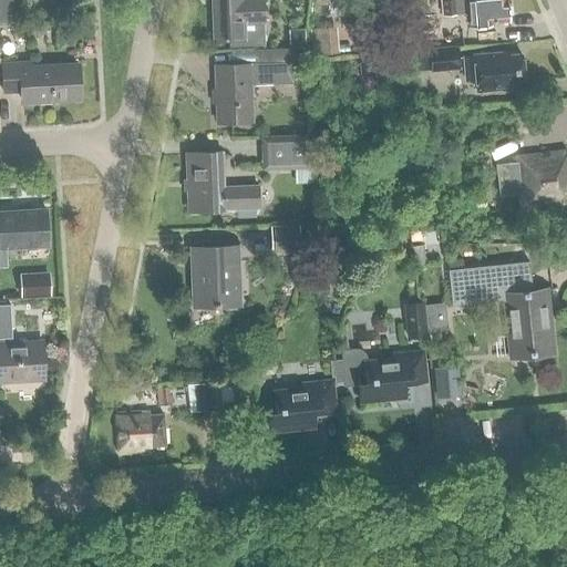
[(0,0),(0,22),(13,22),(11,0),(0,0)]
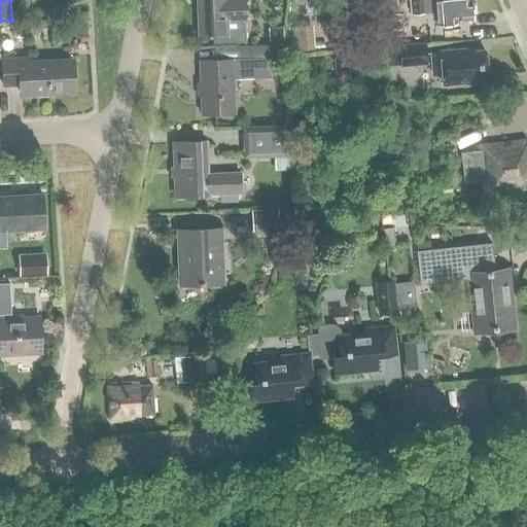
[(245,42),(243,0),(197,0),(199,37),(212,37),(212,43),(245,42)]
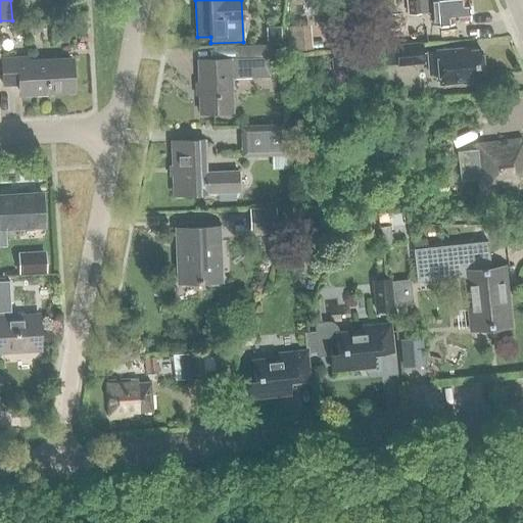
[(332,21),(330,0),(324,0),(313,1),(314,22),(332,21)]
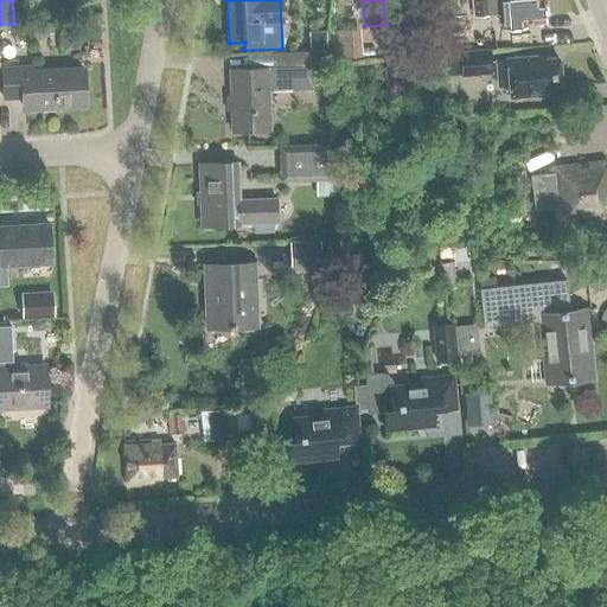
[(471,0),(473,18),(489,17),(487,16),(503,14),(504,30),(525,27),(524,24),(545,21),(543,1),(540,1),(538,0),(471,0)]
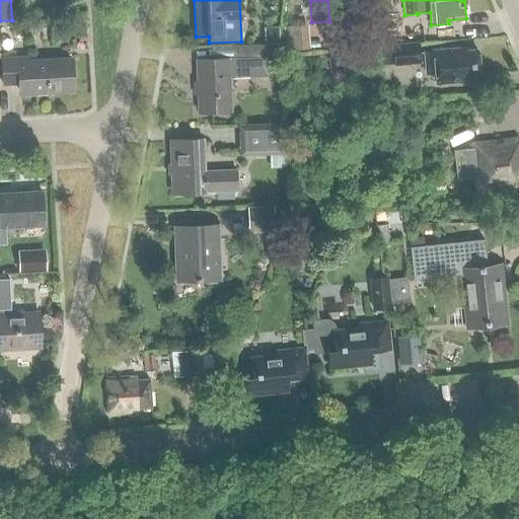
[(308,24),(284,25),(286,51),(309,49),(308,24)]
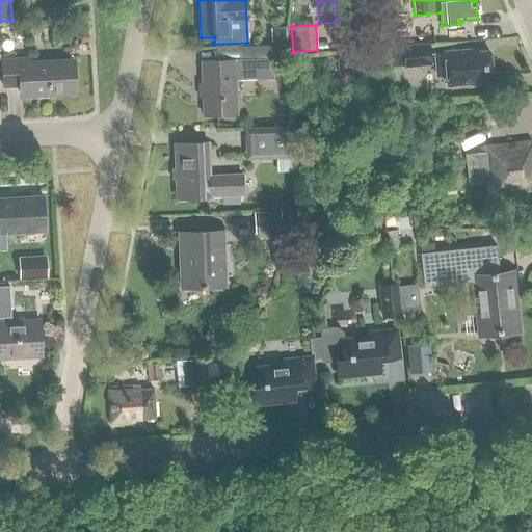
[(286,42),(286,27),(270,27),(270,43),(286,42)]
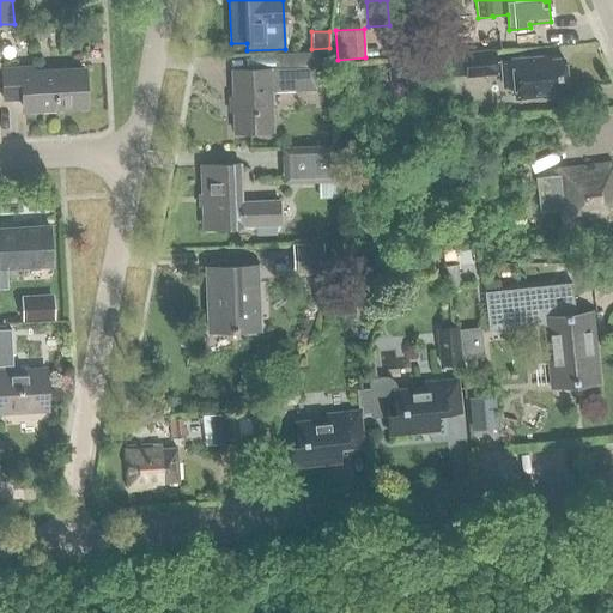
[(496,72),(495,48),(463,49),(466,73),(496,72)]
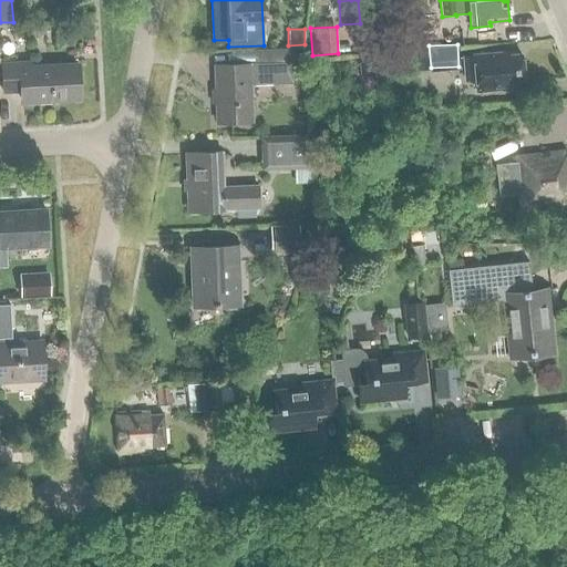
[(290,82),(289,49),(254,51),(254,64),(215,65),(217,123),(249,122),(248,83),(290,82)]
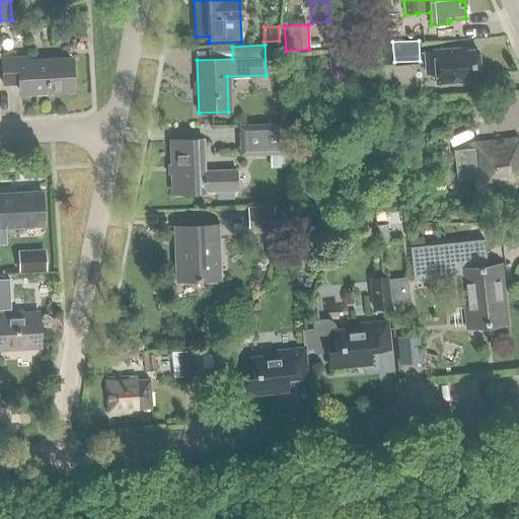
[(476,50),(449,52),(449,49),(433,51),(433,52),(424,52),(426,71),(435,70),(436,83),(451,82),(479,80),(476,50)]
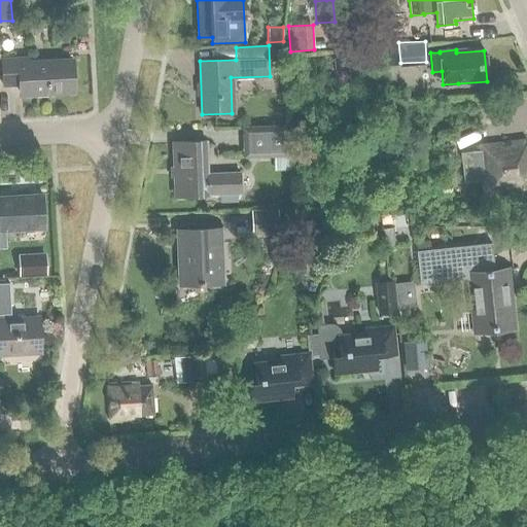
[(276,51),(277,65),(285,65),(285,51),(276,51)]
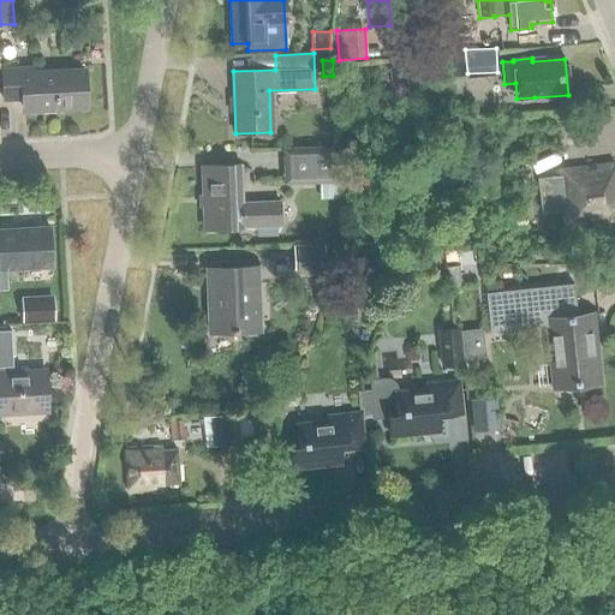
[(406,83),(406,66),(388,67),(389,84),(406,83)]
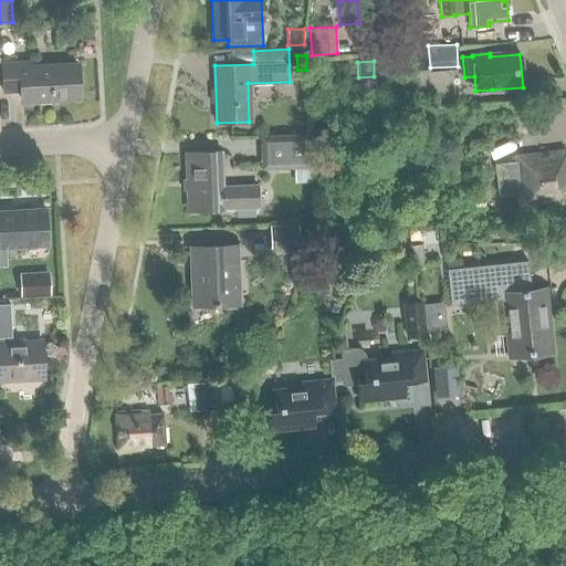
[(30,62),(1,63),(2,93),(21,91),(22,102),(79,98),(76,64),(30,66),(30,62)]
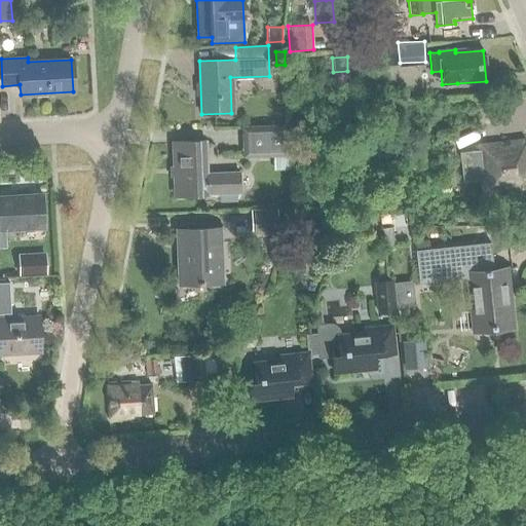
[(247,156),(286,155),(285,125),(246,126),(247,156)]
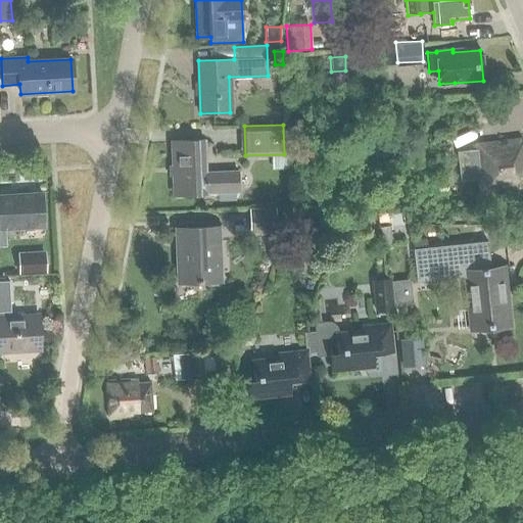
[(522,157),(522,158),(521,138),(474,144),(475,151),(458,153),(461,180),(479,178),(480,195),(519,191),(518,189),(522,188),(522,157)]
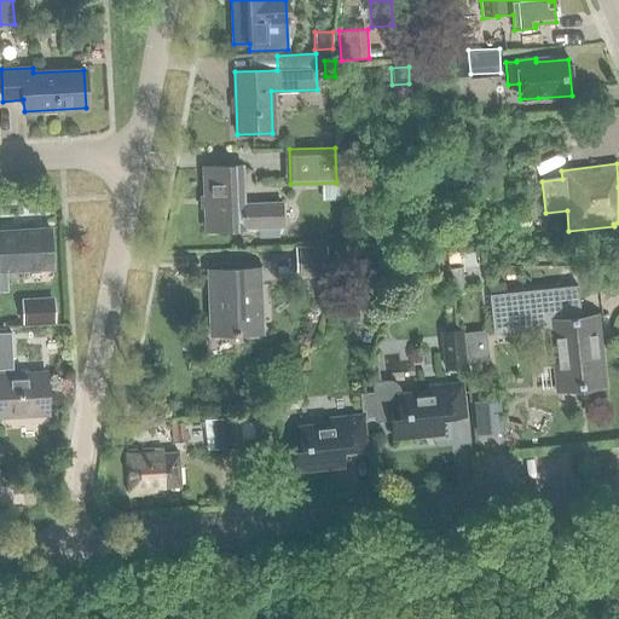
[(283,226),(282,202),(243,203),(242,166),(204,167),(207,231),(244,230),(244,227),(258,227),(258,232),(261,235),(276,235),(279,231),(278,226),(283,226)]
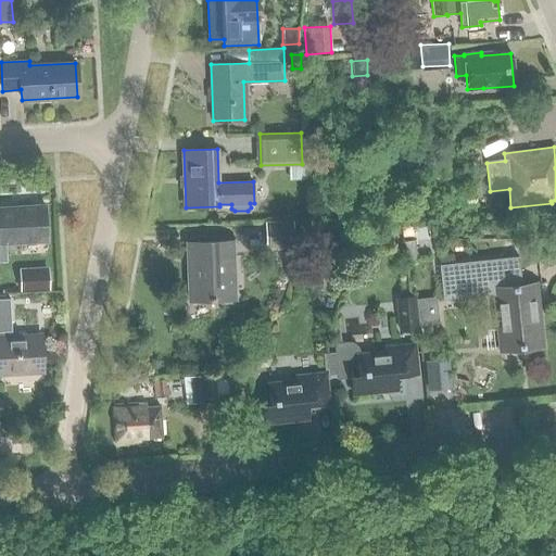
[(47,241),(45,205),(0,207),(0,262),(5,262),(5,242),(47,241)]
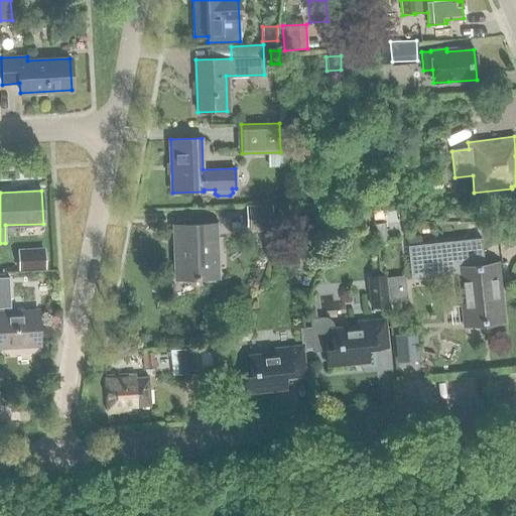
[(270,228),(269,206),(246,207),(247,229),(270,228)]
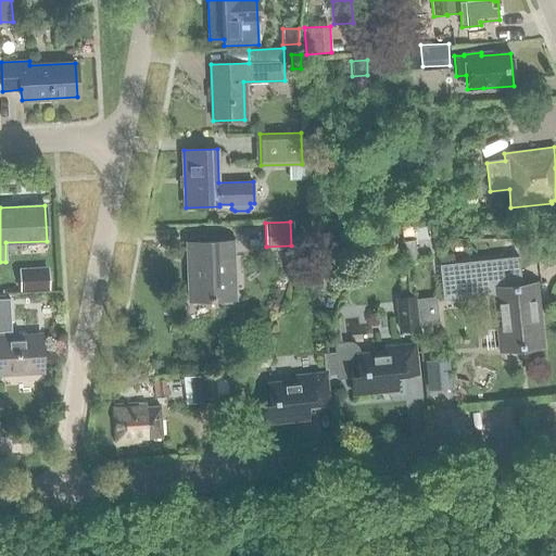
[(417,258),(415,240),(404,241),(406,260),(417,258)]
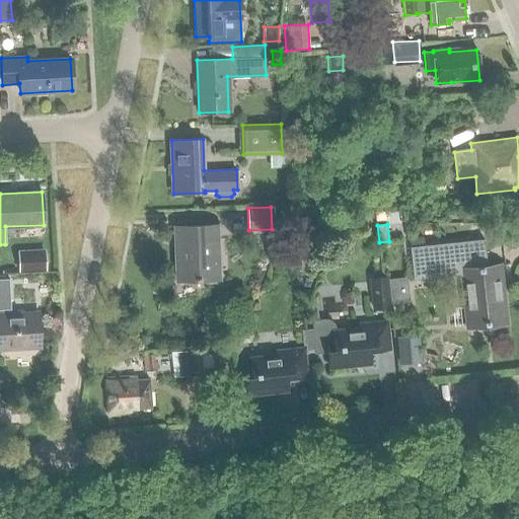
[(218,279),(216,226),(174,227),(176,281),(218,279)]
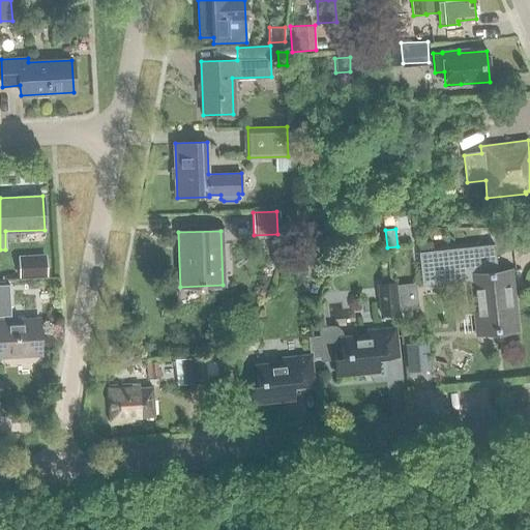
[(517,330),(512,292),(510,292),(507,271),(496,272),(494,245),(418,254),(421,286),(471,280),(477,334),(517,330)]
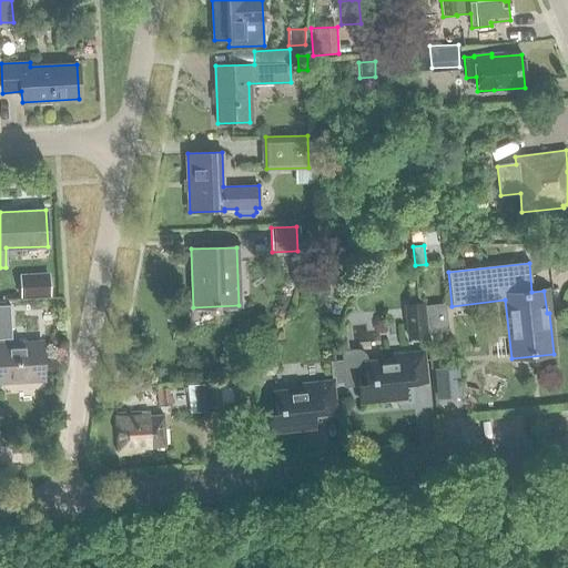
[(49,273),(19,274),(20,298),(51,297),(49,273)]
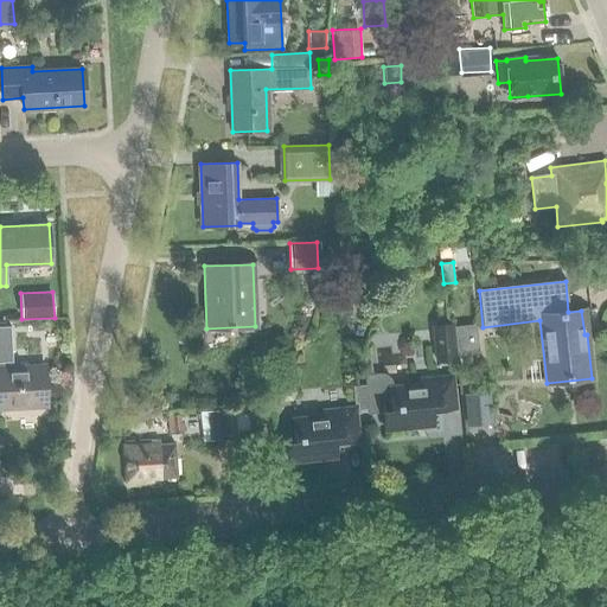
[(433,326),(436,362),(455,359),(452,324),(433,326)]
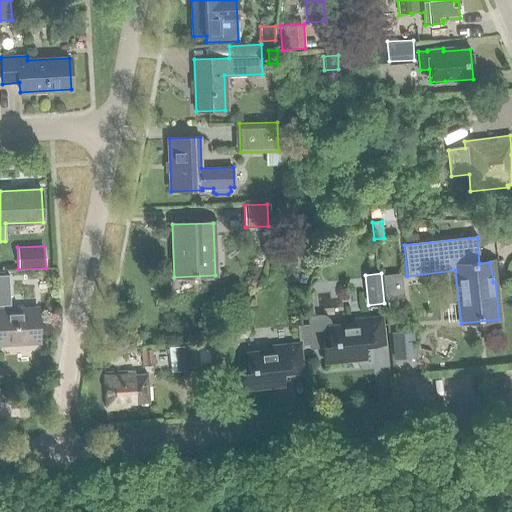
[(0,347),(37,346),(35,309),(9,310),(7,280),(8,280),(8,275),(0,275),(0,347)]
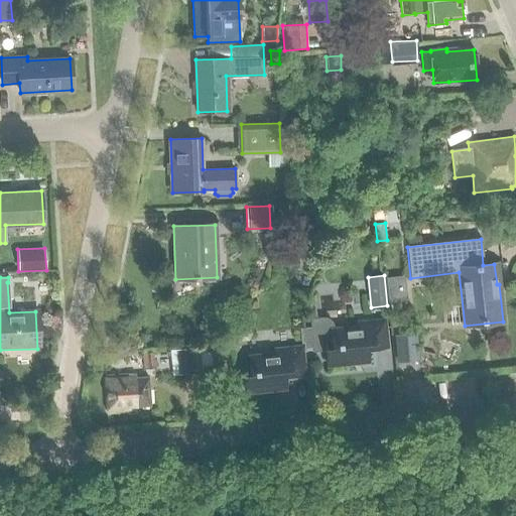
[(328,364),(368,360),(367,345),(373,344),(374,349),(387,347),(384,319),(368,320),(368,318),(357,319),(357,323),(356,323),(357,328),(334,330),(334,325),(333,324),(333,323),(332,321),(331,319),(330,318),(328,317),(326,317),(325,316),(323,316),(309,318),(312,352),(326,351),(328,364)]
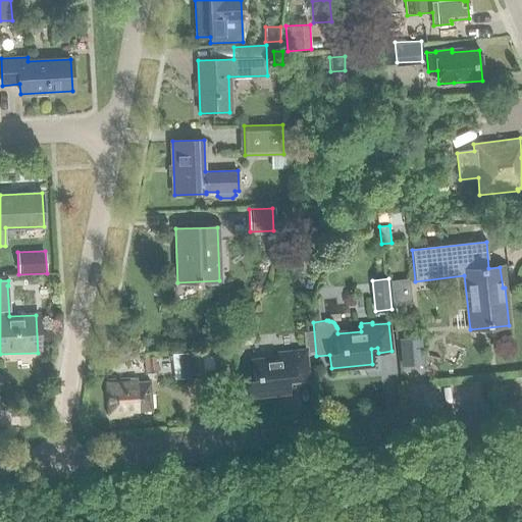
[(255,336),(250,329),(242,330),(238,338),(243,346),(252,345),(255,336)]
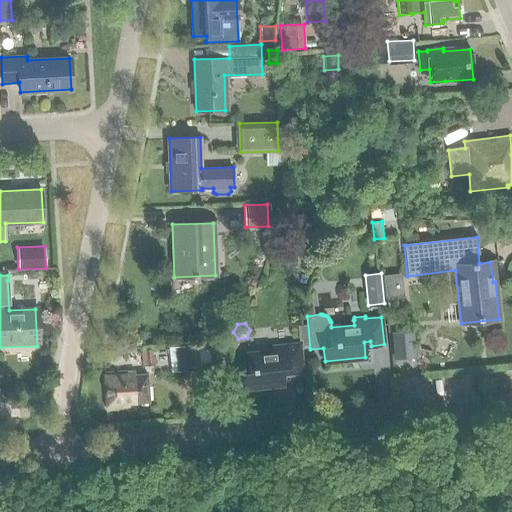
[(417,352),(416,326),(393,327),(395,353),(417,352)]
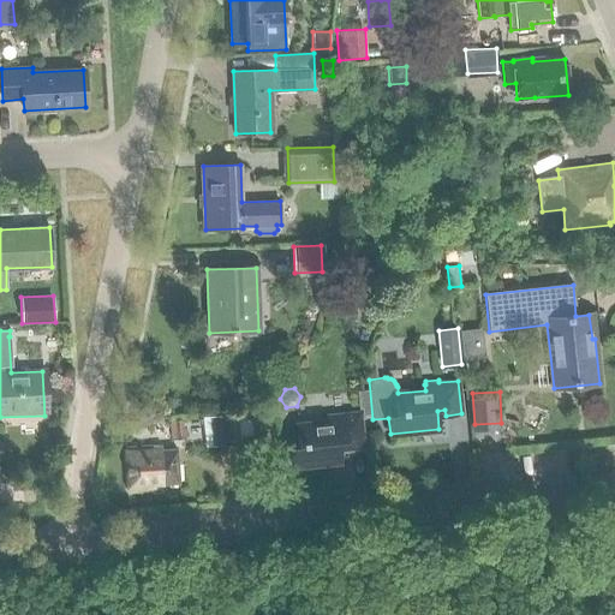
[(273,421),(272,408),(256,410),(257,422),(273,421)]
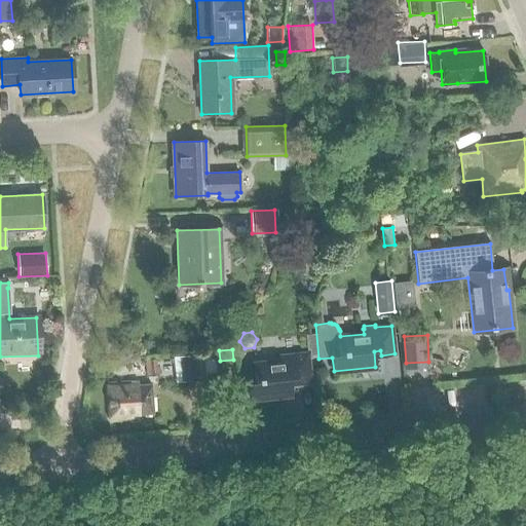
[(310,381),(307,352),(279,355),(279,362),(253,365),(254,380),(248,381),(250,399),(291,395),(289,378),(296,378),(297,382),(310,381)]
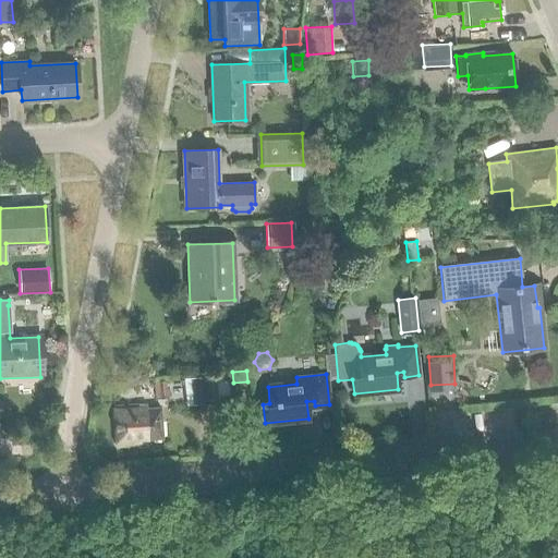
[(193,378),(195,403),(208,402),(205,377),(193,378)]
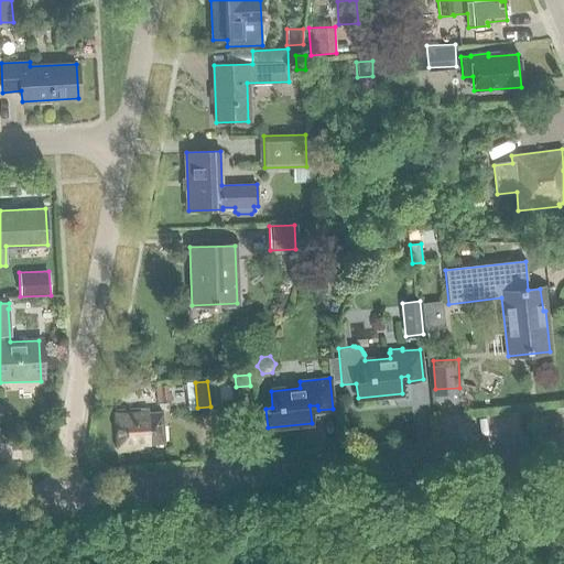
[(228,383),(217,384),(219,400),(230,399),(228,383)]
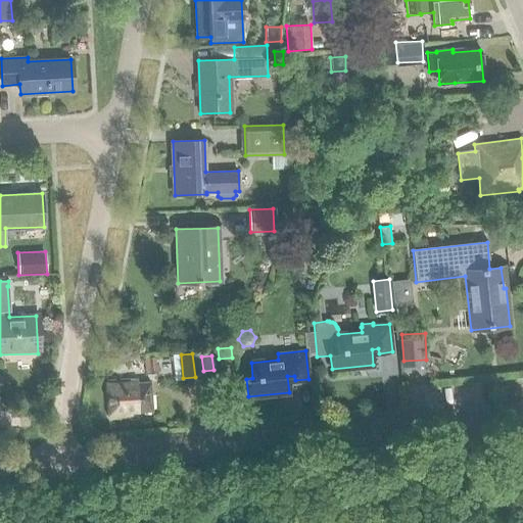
[(157,374),(155,358),(144,359),(145,375),(157,374)]
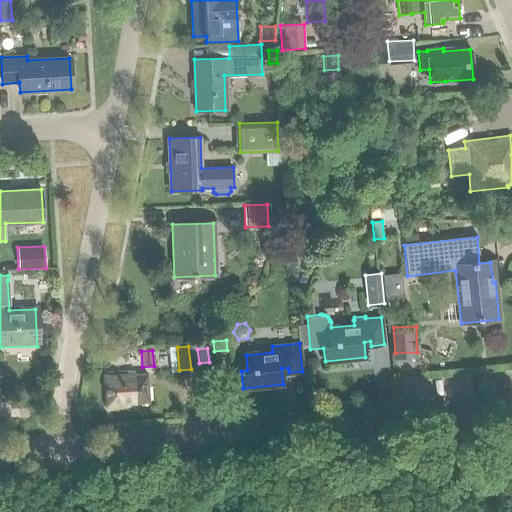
[(149,403),(147,375),(125,376),(125,372),(104,373),(106,409),(128,408),(128,404),(149,403)]
